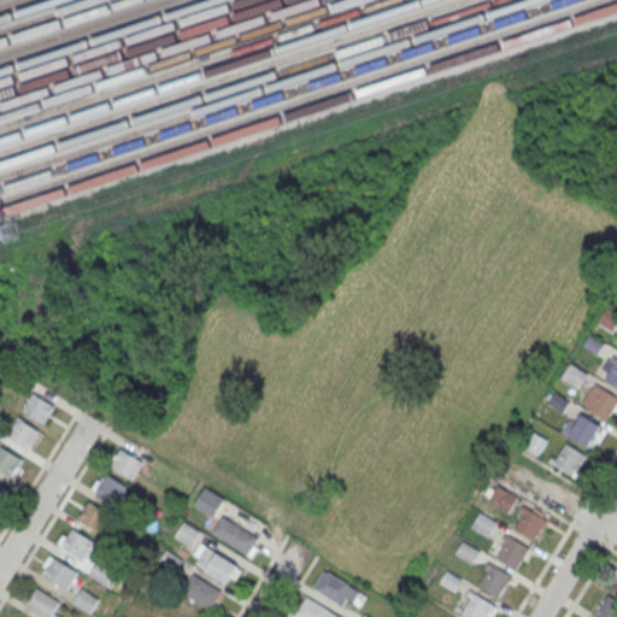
[(613,330),(616,324),(616,307),(611,304),(599,321),(613,330)]
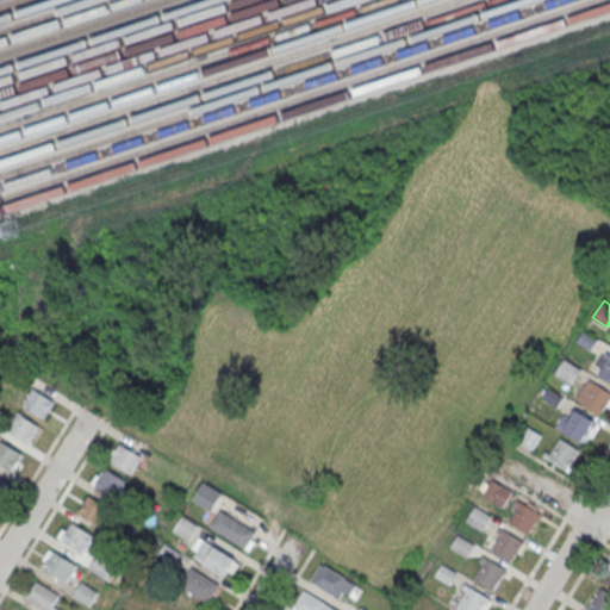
[(591,349),(598,338),(584,330),(578,341),(591,349)]
